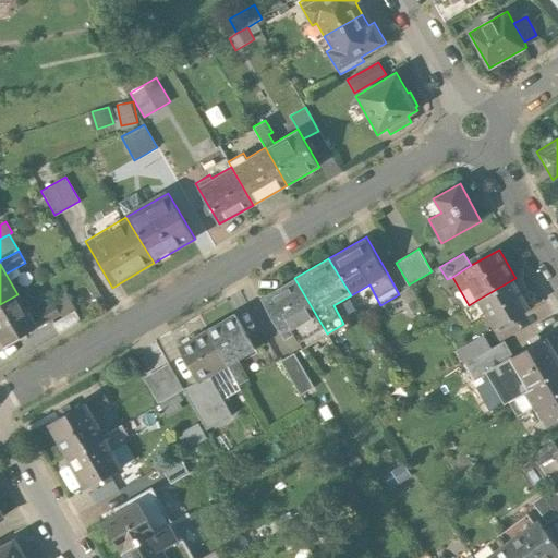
[(398,266),(387,273),(399,294),(411,288),(409,284),(398,266)]
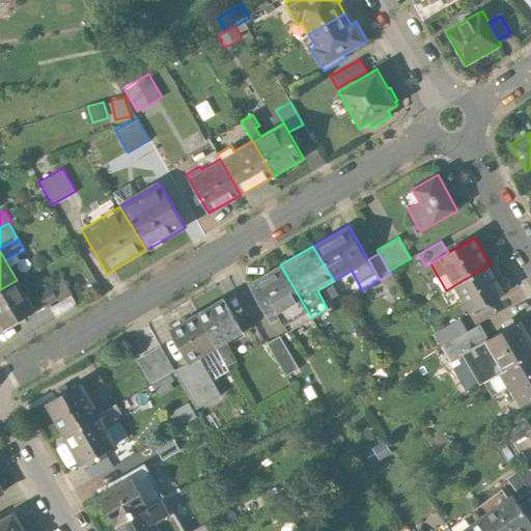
[(280,264),(248,283),(271,323),(279,317),(287,331),(311,317),(280,264)]
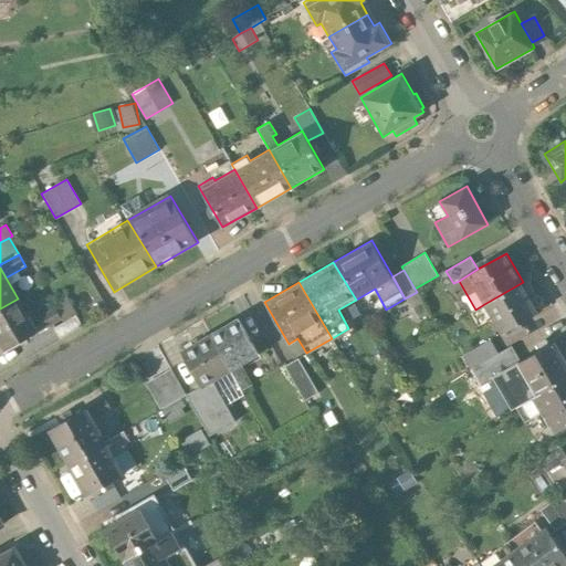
[(523,282),(484,304),(501,334),(510,329),(513,334),(525,327),(522,322),(540,312),(523,282)]
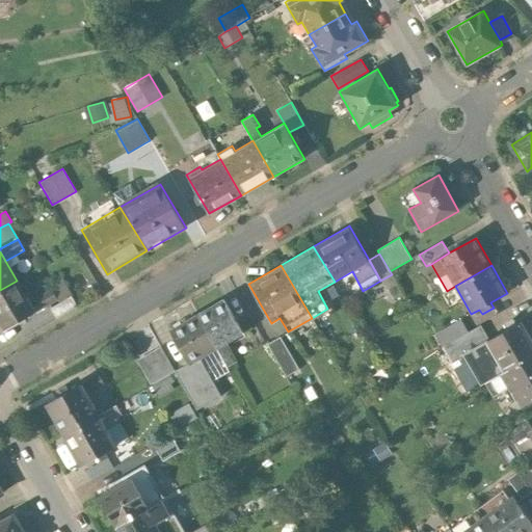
[(17,281),(0,290),(0,325),(4,333),(36,314),(29,302),(17,281)]
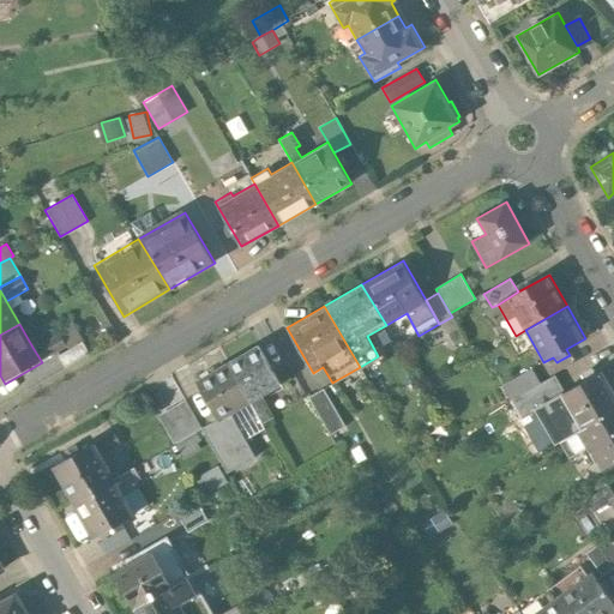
[(464,341),(457,329),(449,335),(455,347),(464,341)]
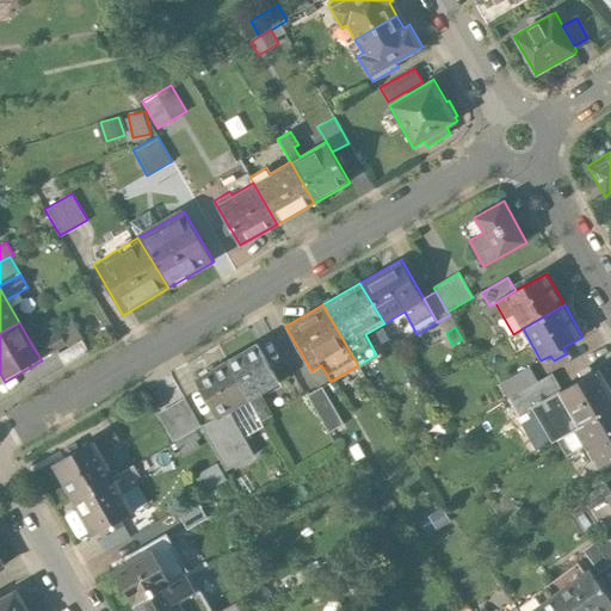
[(34,347),(42,360),(66,345),(59,332),(34,347)]
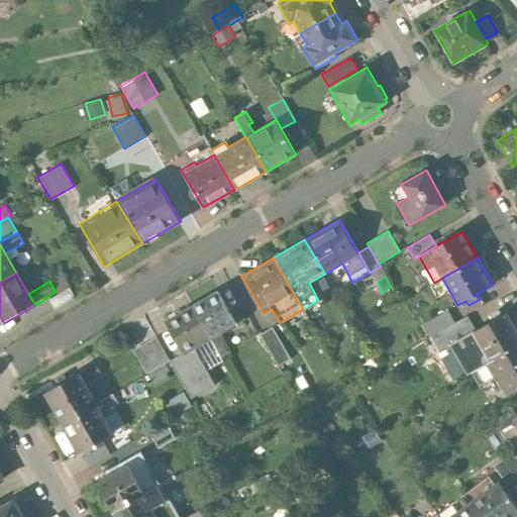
[(69,289),(48,301),(54,310),(74,299),(69,289)]
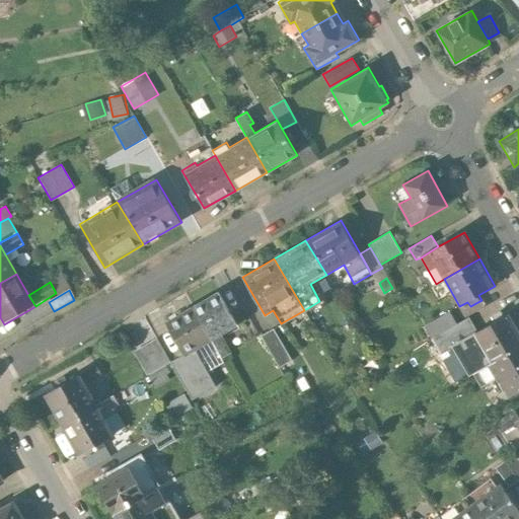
[(237,326),(217,291),(191,306),(211,341),(221,359),(232,353),(222,335),(237,326)]
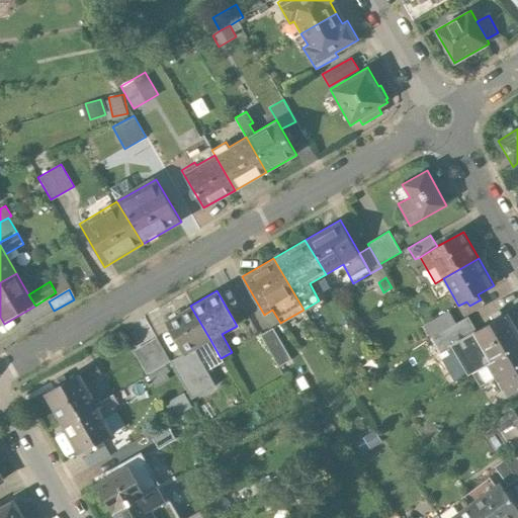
[(194,348),(210,340),(190,306),(164,321),(183,354),(170,361),(192,399),(216,385),(194,348)]
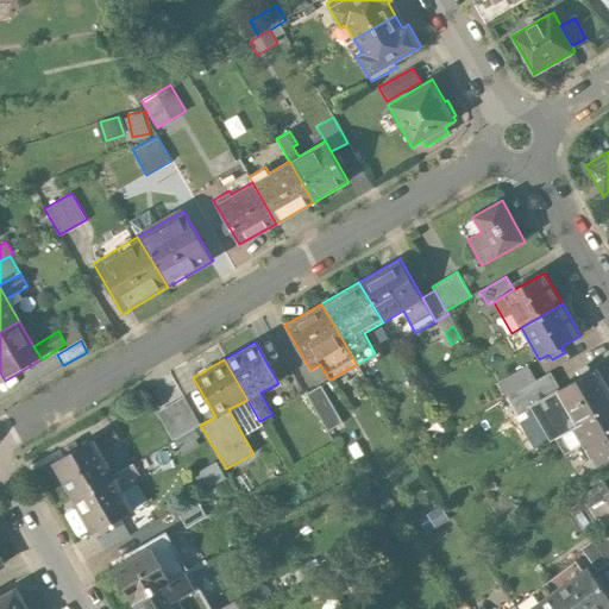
[(497,384),(506,399),(537,381),(528,366),(497,384)]
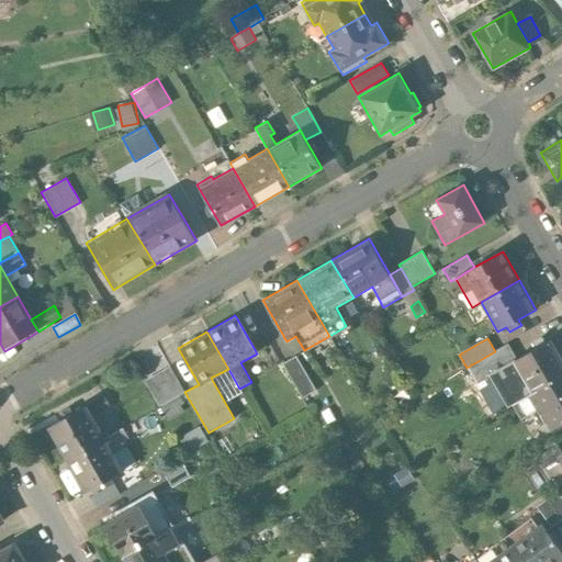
[(491,374),(508,406),(513,404),(561,375),(561,356),(552,339),(544,344),(541,338),(535,341),(538,347),(517,359),(491,374)]
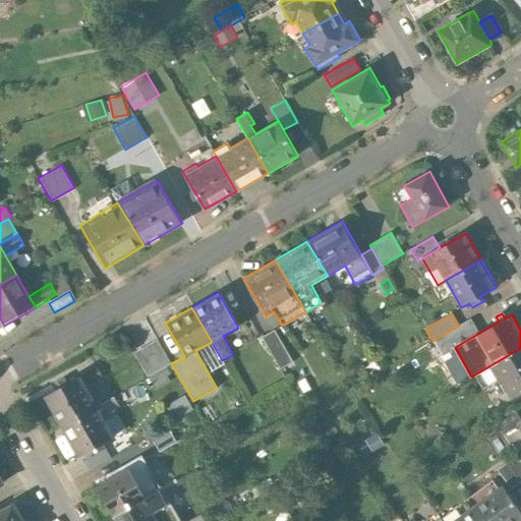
[(455,347),(479,333),(471,319),(459,326),(432,341),(441,355),(455,347)]
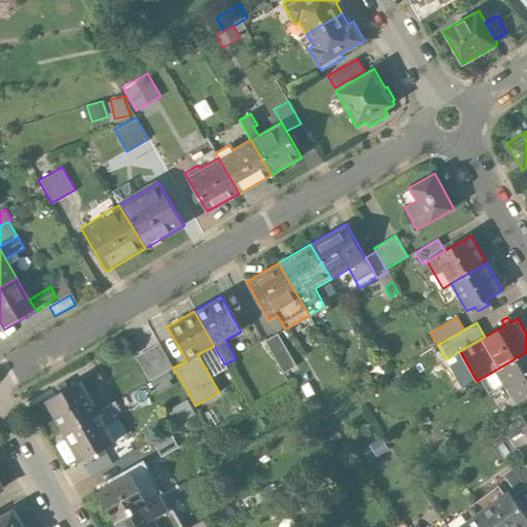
[(278,335),(266,342),(283,373),(295,365),(278,335)]
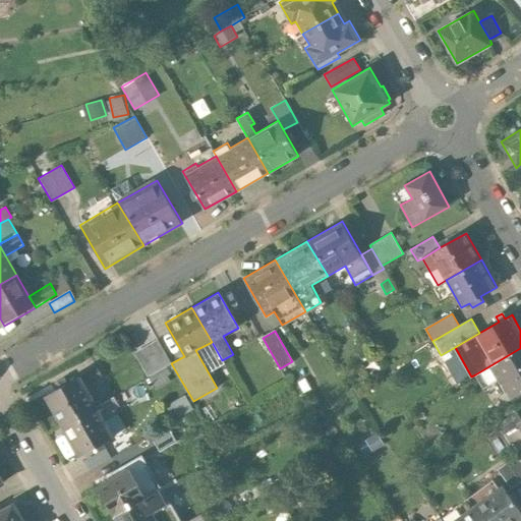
[(158,340),(134,353),(148,377),(171,363),(158,340)]
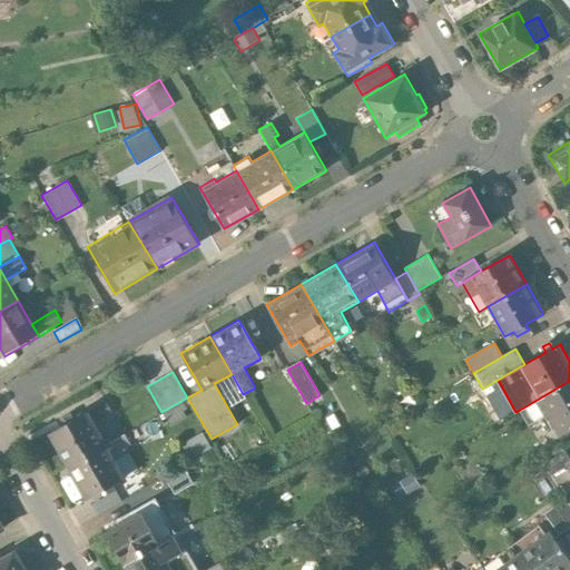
[(569,431),(569,381),(520,410),(529,425),(546,416),(559,439),(569,431)]
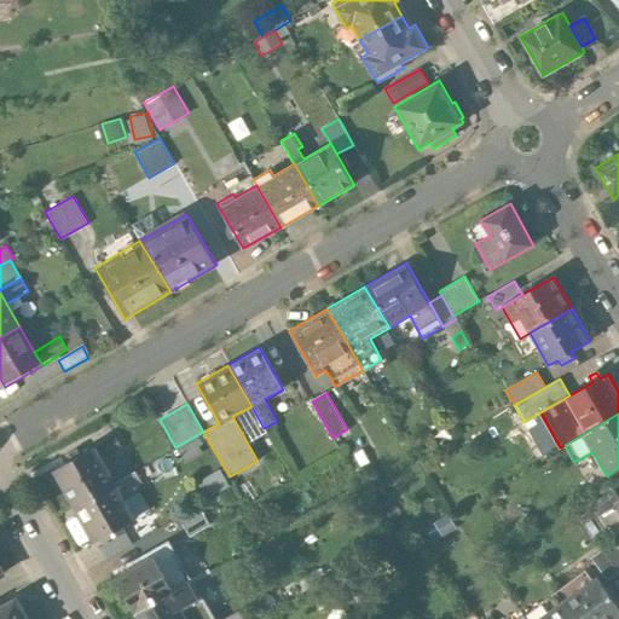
[(426,443),(417,446),(422,457),(432,452),(426,443)]
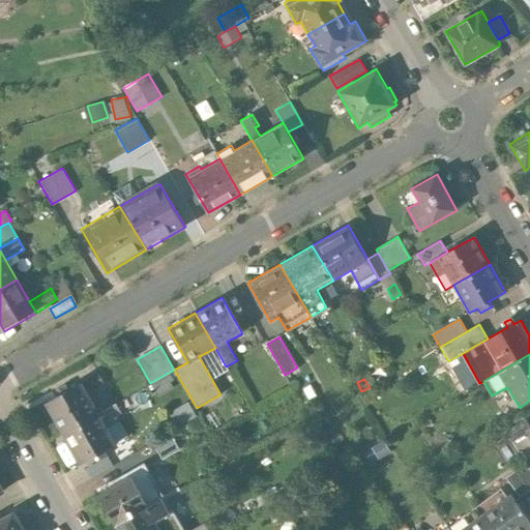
[(43,405),(62,434),(116,403),(106,384),(86,395),(80,384),(43,405)]
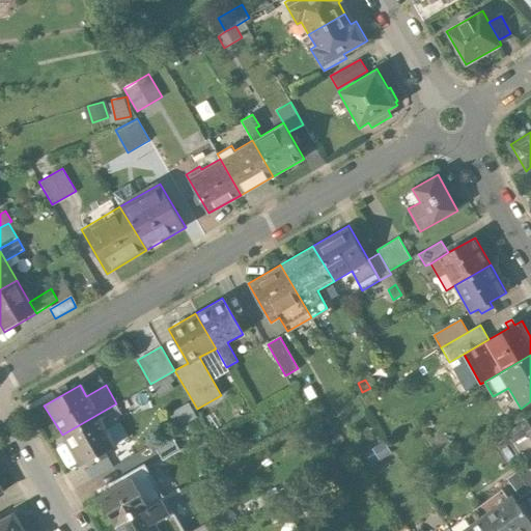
[(116,403),(62,435),(81,467),(91,460),(93,465),(108,456),(106,452),(116,446),(104,425),(122,415),(116,403)]
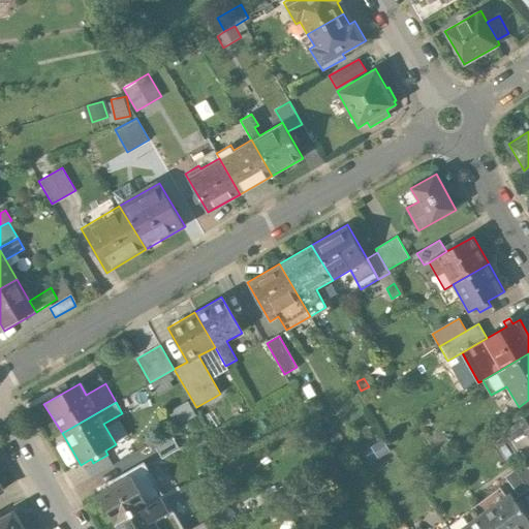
[(526,430),(528,428),(528,426),(524,417),(504,429),(512,441),(527,433),(526,430)]
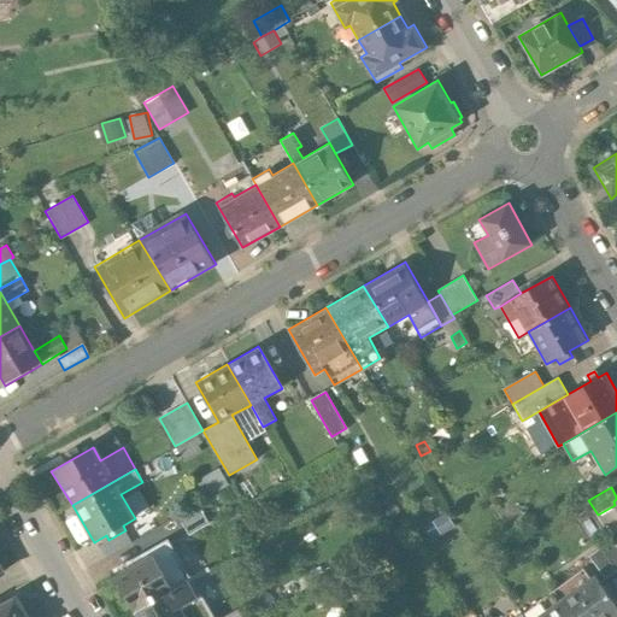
[(215,527),(201,504),(177,518),(189,541),(215,527)]
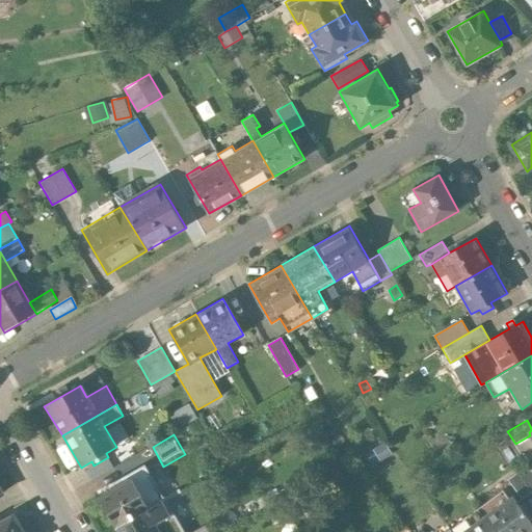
[(531,471),(528,467),(508,481),(523,500),(531,491),(531,471)]
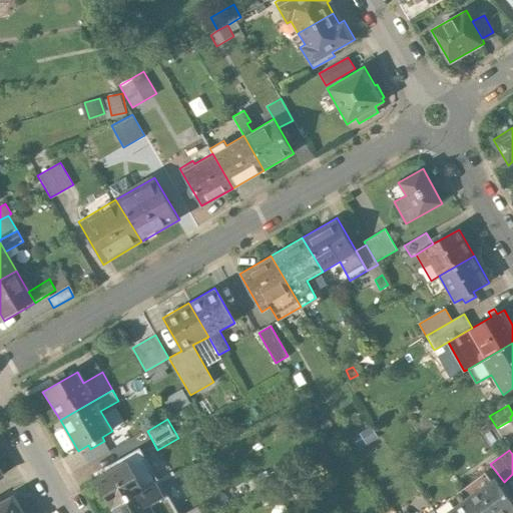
[(185,451),(176,457),(183,469),(192,463),(185,451)]
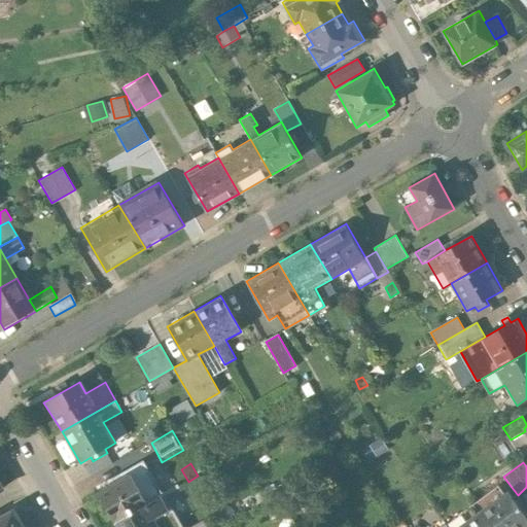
[(96,491),(114,524),(161,497),(188,482),(181,469),(178,464),(137,488),(129,472),(96,491)]
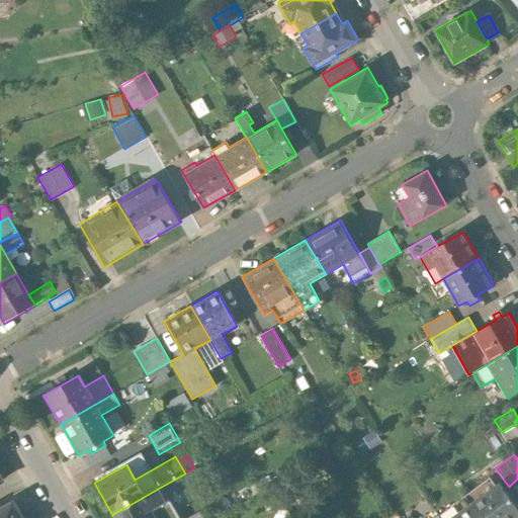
[(463,496),(469,504),(496,485),(491,478),(463,496)]
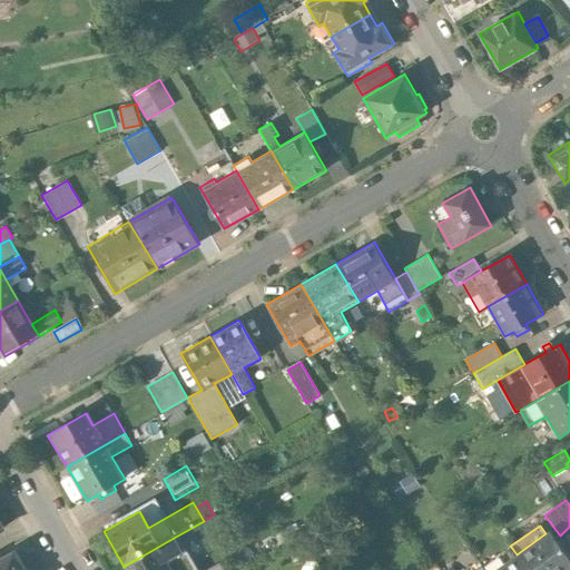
[(546,533),(517,554),(527,569),(569,569),(569,559),(549,531),(546,533)]
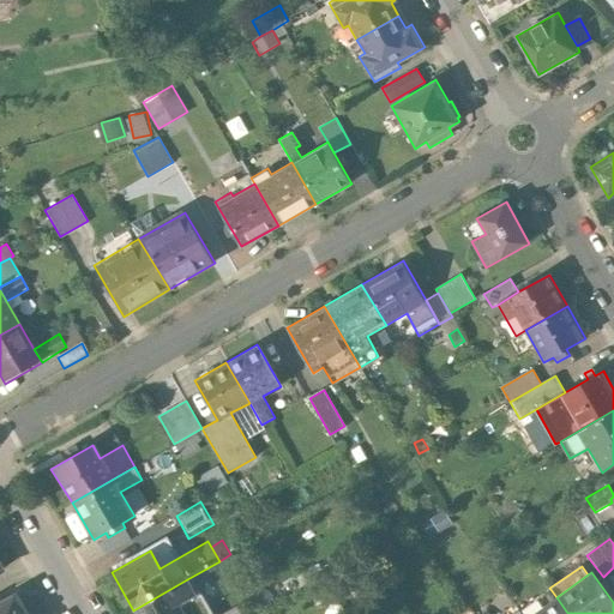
[(133,611),(134,613),(185,613),(180,606),(197,596),(187,579),(133,611)]
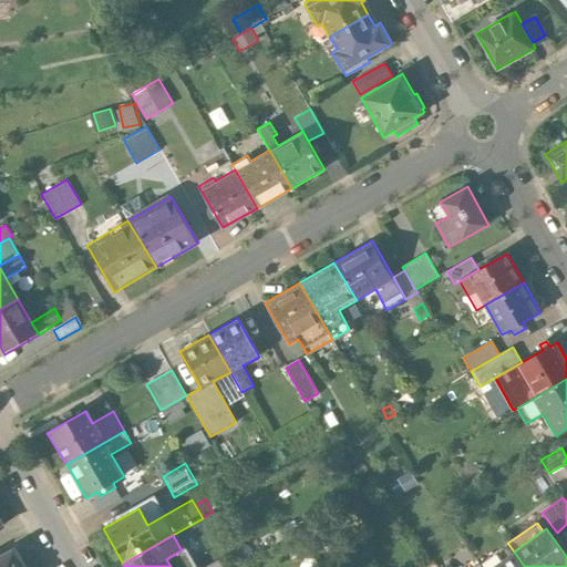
[(507,543),(480,564),(482,566),(492,566),(514,552),(507,543)]
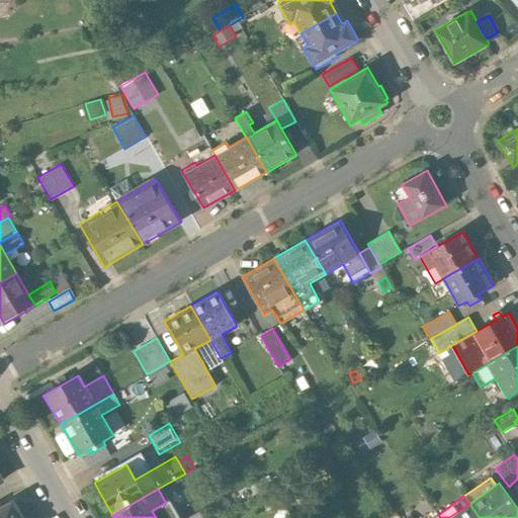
[(21,517),(13,502),(0,509),(0,517),(21,517)]
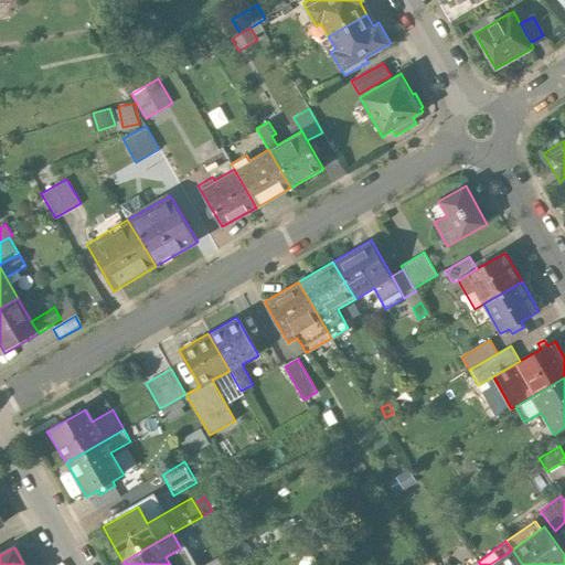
[(522,564),(512,550),(490,564),(522,564)]
